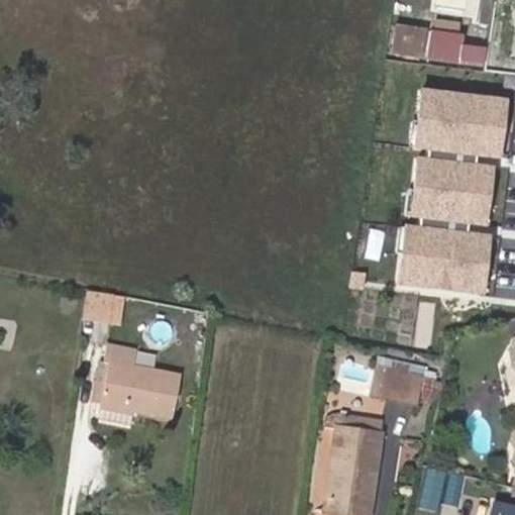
[(425,24),(394,19),(391,45),(422,49),(425,24)]
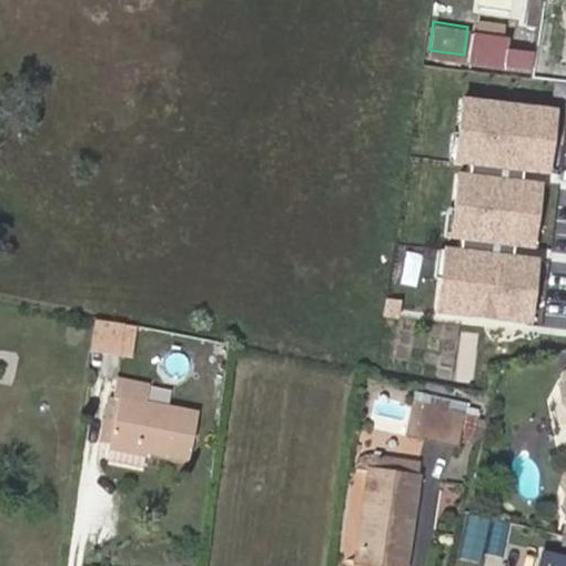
[(472,28),(468,56),(506,61),(511,33),(472,28)]
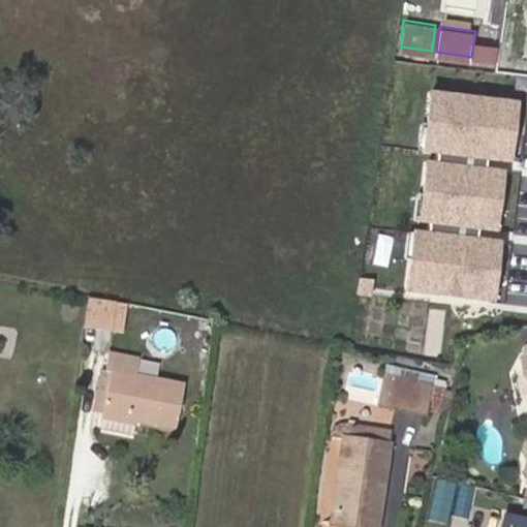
[(521,101),(431,91),(426,147),(515,157),(521,101)]
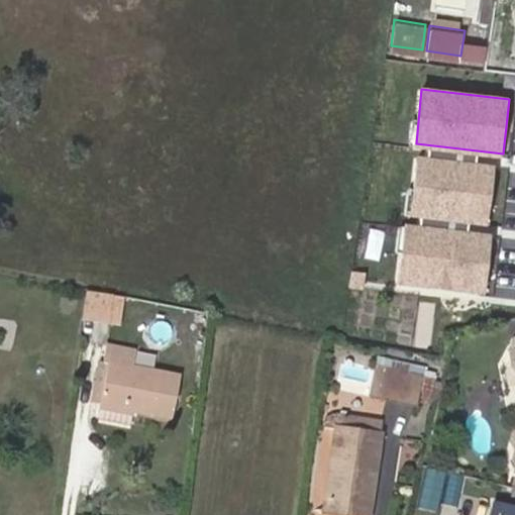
[(495,166),(418,157),(411,213),(488,222),(495,166)]
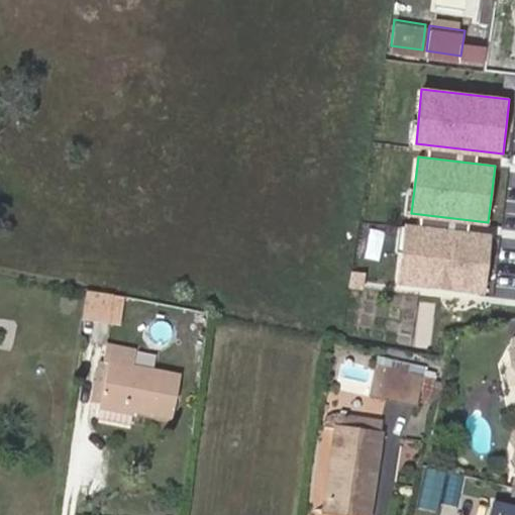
[(490,238),(402,228),(396,283),(484,293),(490,238)]
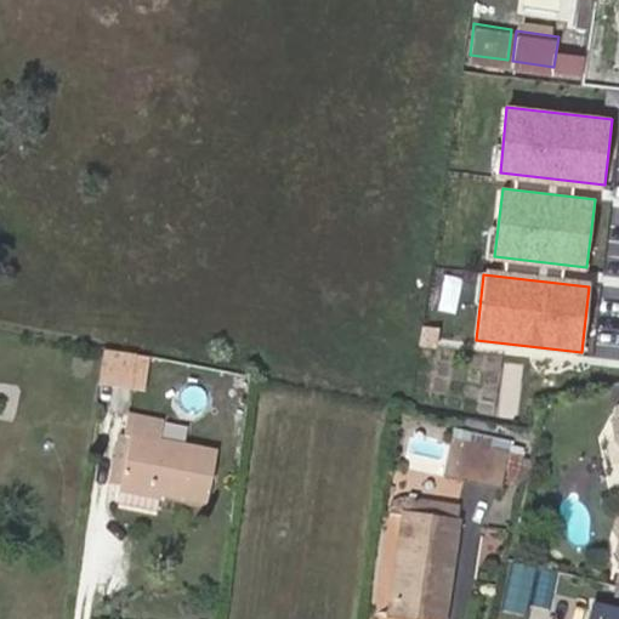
[(151,355),(106,348),(101,380),(147,388),(151,355)]
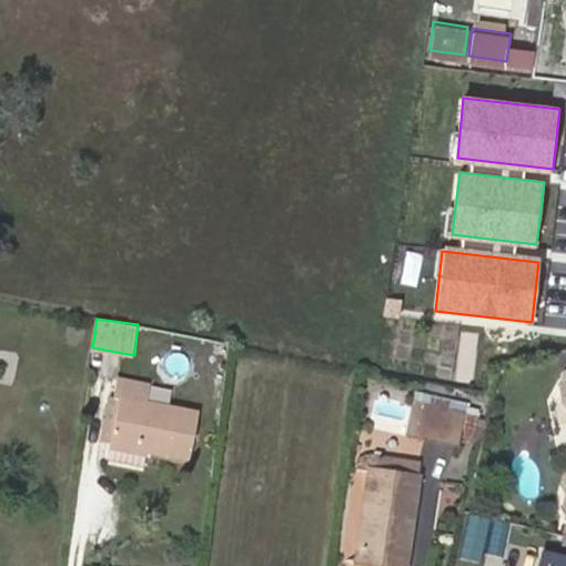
[(119,395),(110,438),(188,455),(196,412),(144,400),(148,384),(122,378),(119,395)]
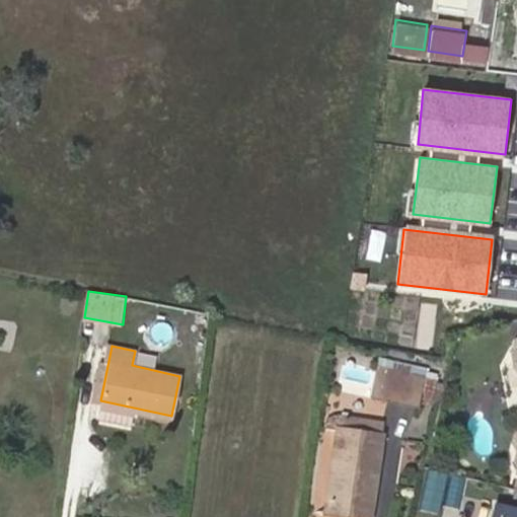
[(94,398),(100,400),(108,361),(102,360),(94,398)]
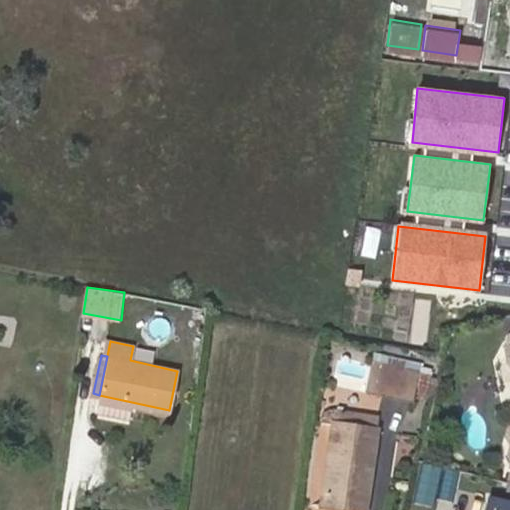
[(414,395),(419,370),(374,361),(369,390),(413,400),(414,395)]
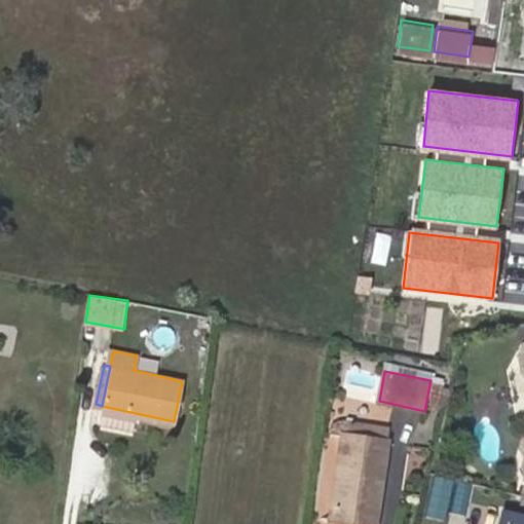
[(431,380),(425,406),(441,409),(446,384),(431,380)]
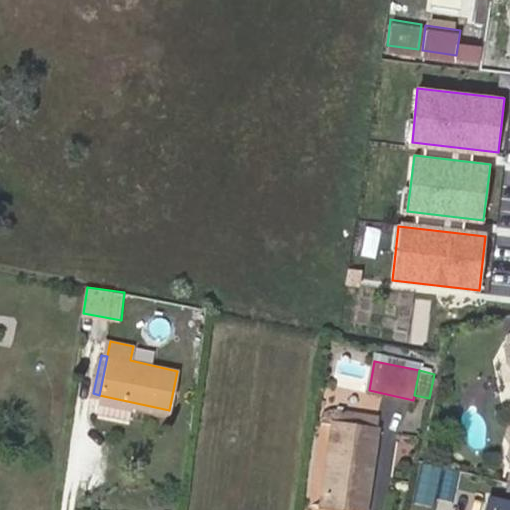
[(131,419),(133,411),(98,405),(96,413),(131,419)]
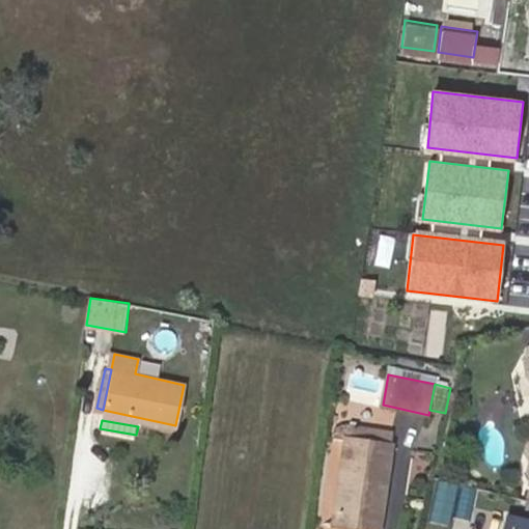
[(335,522),(366,527),(369,507),(383,508),(393,430),(344,422),(337,427),(336,433),(347,435),(335,522)]
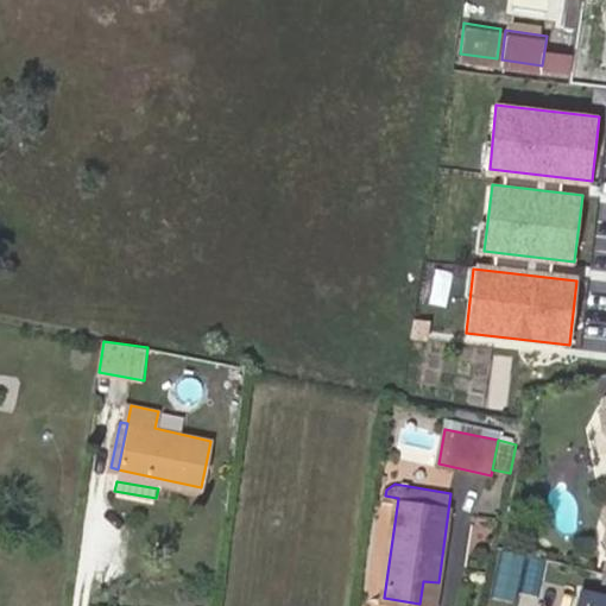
[(423,581),(420,604),(433,605),(434,605),(439,582),(423,581)]
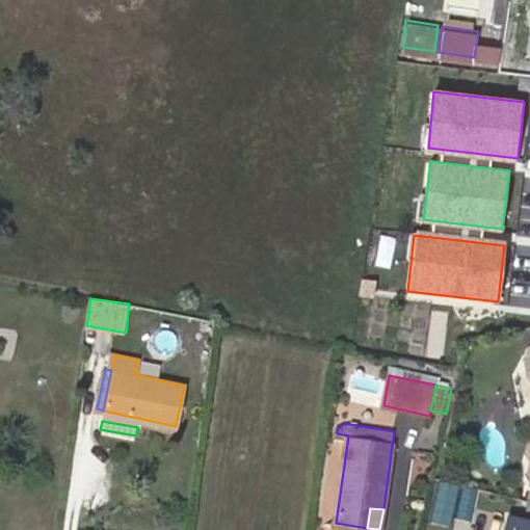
[(529,518),(510,513),(506,529),(529,529),(529,518)]
